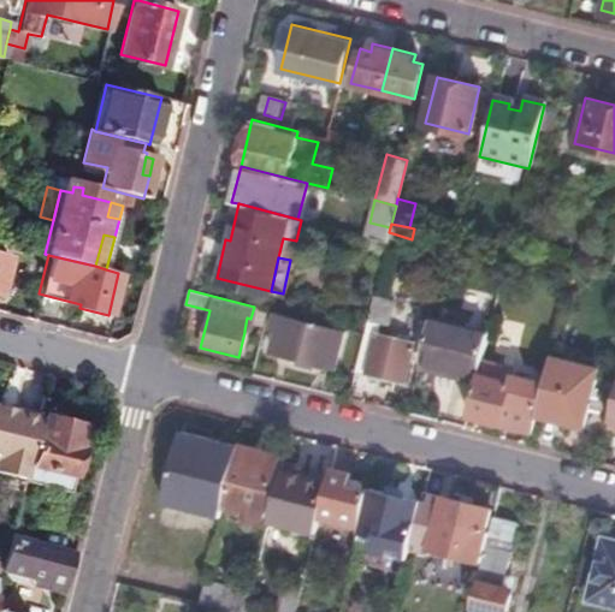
[(390,296),(374,292),(368,315),(384,320),(390,296)]
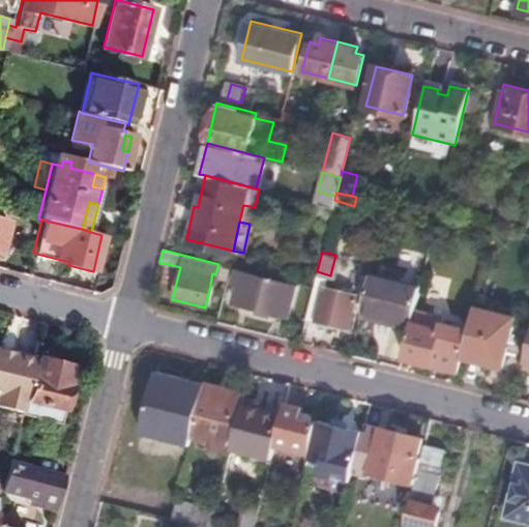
[(244,270),(232,267),(229,282),(235,284),(232,297),(241,300),(240,302),(286,314),(294,285),(243,272),(244,270)]
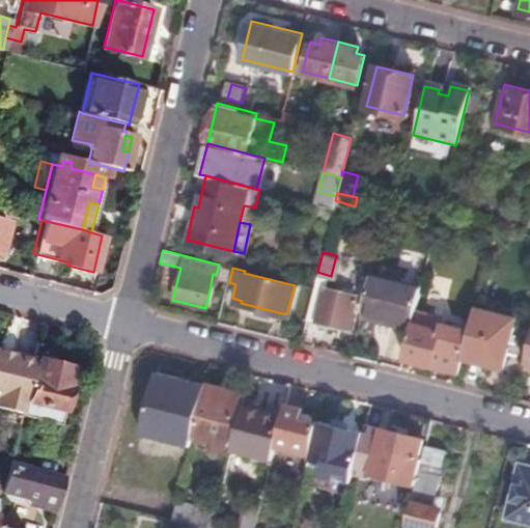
[(370,272),(360,309),(411,322),(420,284),(370,272)]
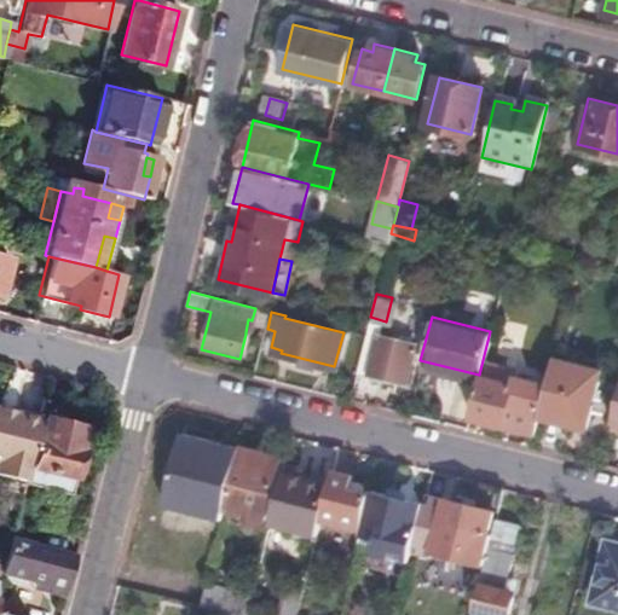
[(520,348),(525,323),(509,319),(504,344),(520,348)]
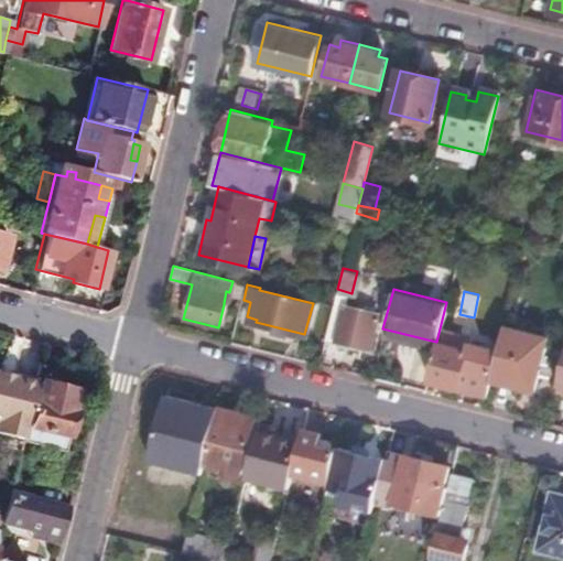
[(376,312),(334,301),(333,306),(325,336),(368,346),(376,312)]
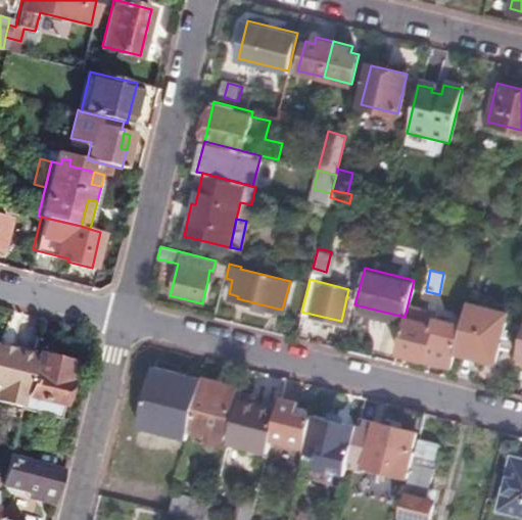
[(467,301),(462,325),(455,350),(494,360),(507,312),(467,301)]
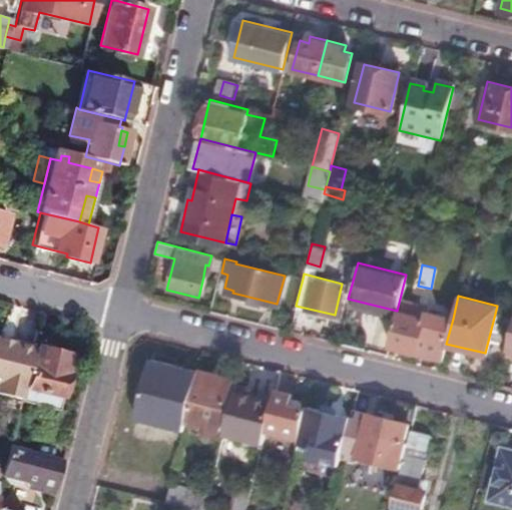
[(397,311),(388,345),(443,358),(446,344),(453,319),(427,312),(425,317),(397,311)]
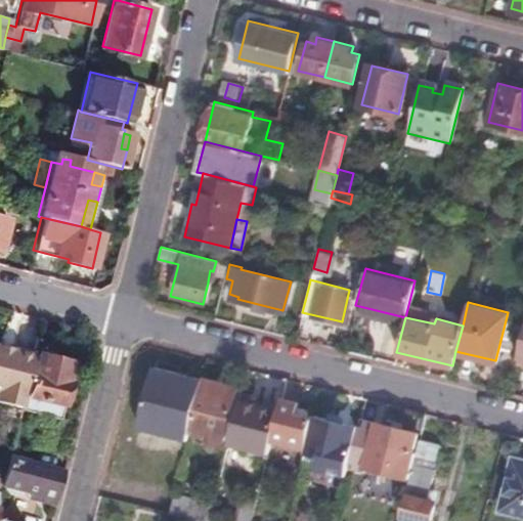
[(36,351),(51,354),(53,346),(38,342),(36,351)]
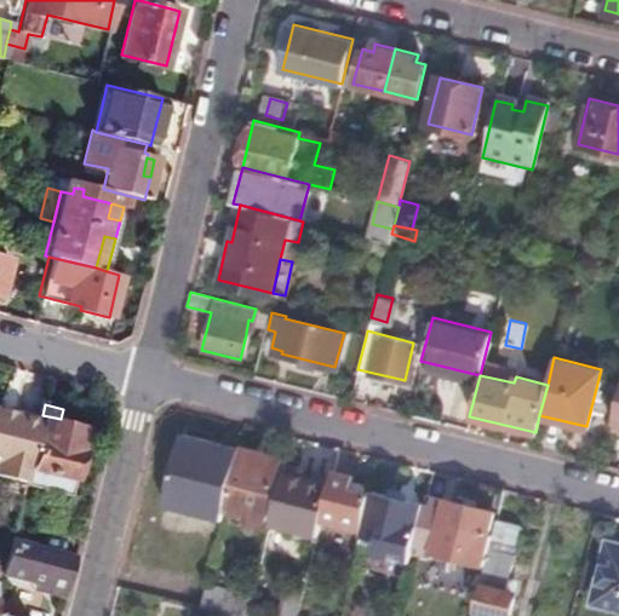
[(12,407),(11,413),(39,420),(41,414),(12,407)]
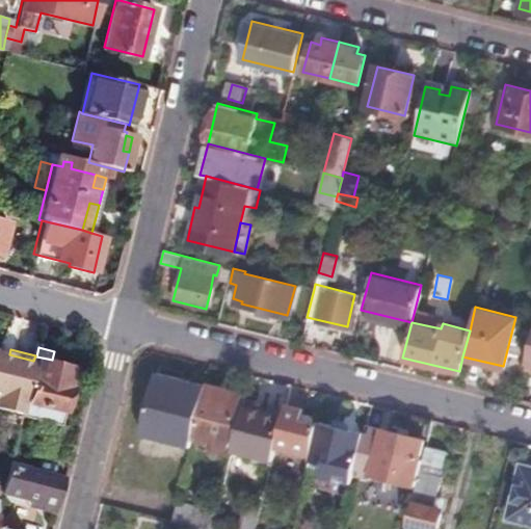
[(9,354),(0,351),(0,358),(7,360),(9,354)]
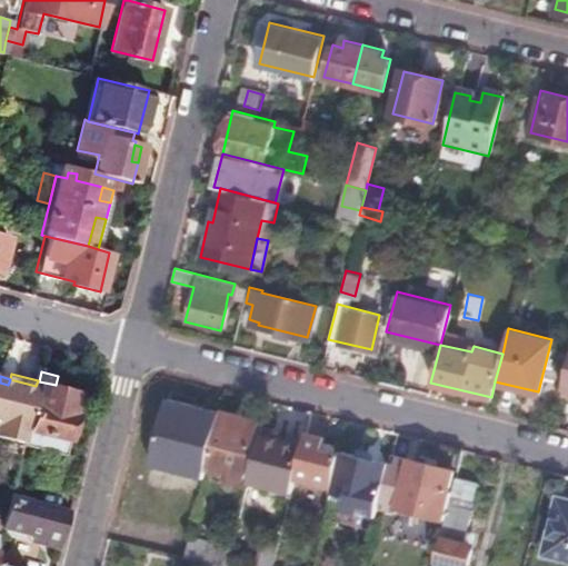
[(0,438),(21,444),(36,386),(10,379),(8,385),(0,383),(0,438)]
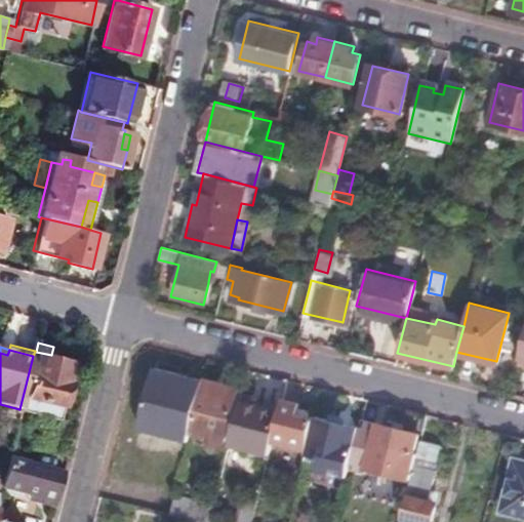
[(51,355),(36,352),(23,407),(59,415),(69,379),(65,378),(70,360),(51,355)]
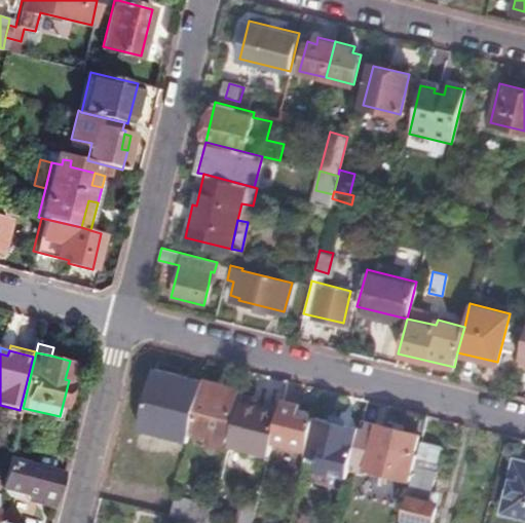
[(185,384),(148,376),(135,428),(172,438),(185,384)]
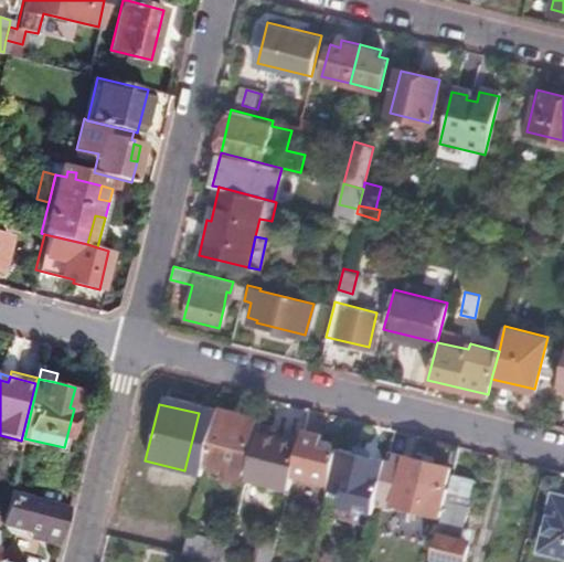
[(221,475),(238,479),(254,416),(219,407),(205,464),(222,468),(221,475)]
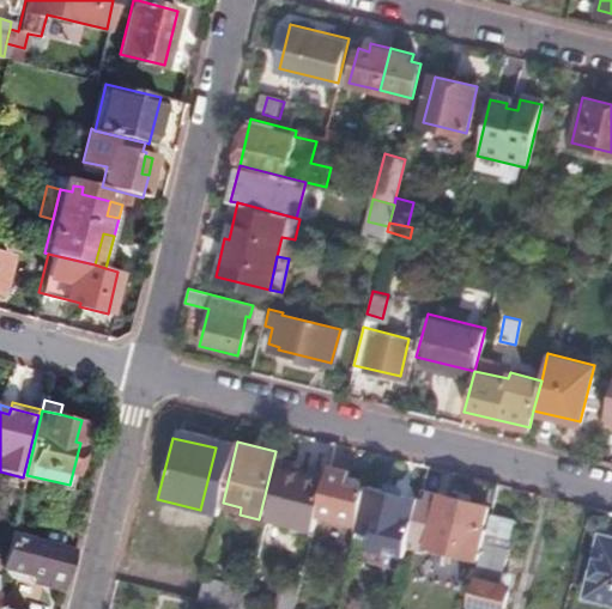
[(277,464),(297,469),(298,460),(279,455),(277,464)]
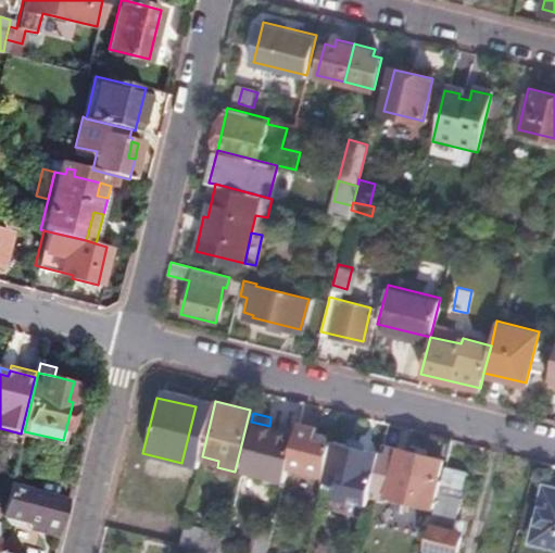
[(286,462),(324,472),(331,442),(312,437),(315,424),(297,419),(293,431),(286,462)]
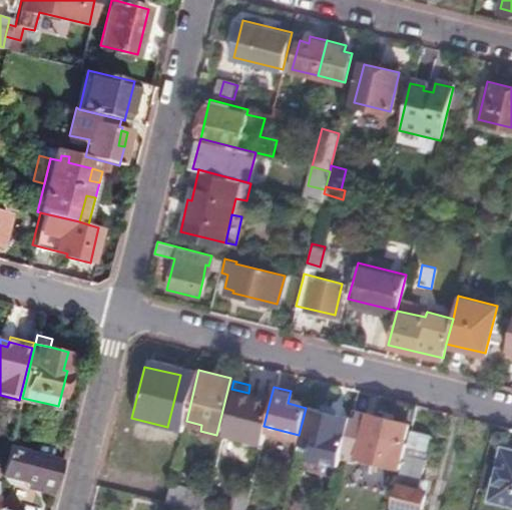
[(248,393),(231,389),(220,432),(260,442),(264,426),(271,398),(248,393)]
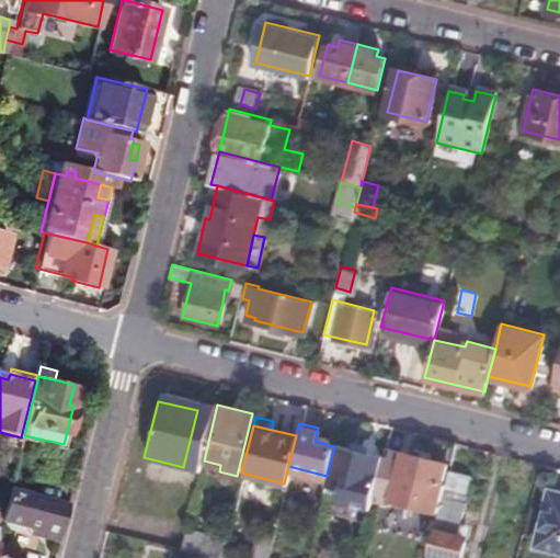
[(352,446),(335,443),(334,446),(327,476),(323,490),(336,494),(335,499),(369,508),(384,455),(366,451),(360,448),(362,443),(353,441),(352,446)]
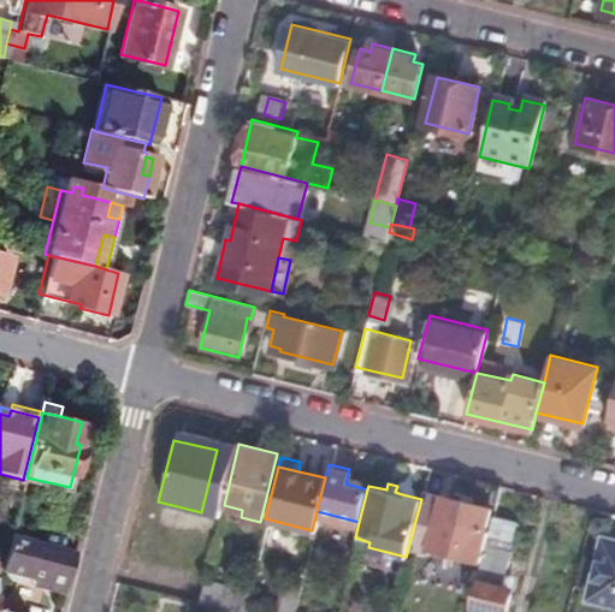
[(429,557),(477,569),(479,559),(482,551),(490,517),(492,506),(423,488),(421,499),(406,557),(426,562),(429,557)]
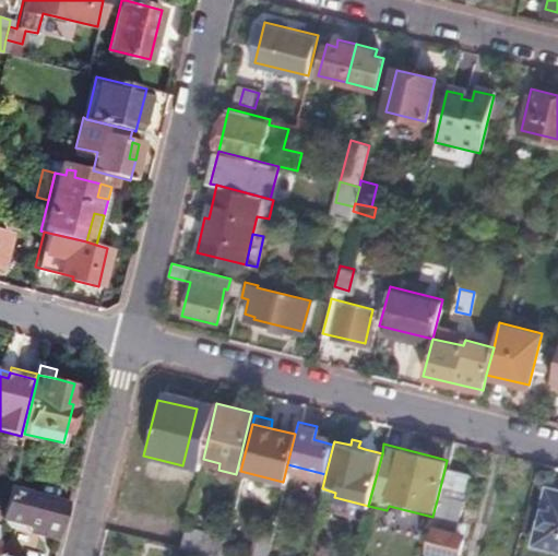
[(467,475),(444,470),(437,500),(454,505),(462,500),(467,475)]
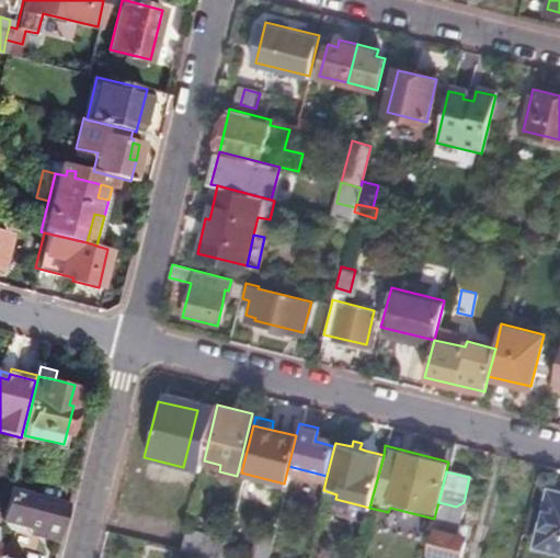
[(537,545),(559,550),(559,491),(551,489),(537,545)]
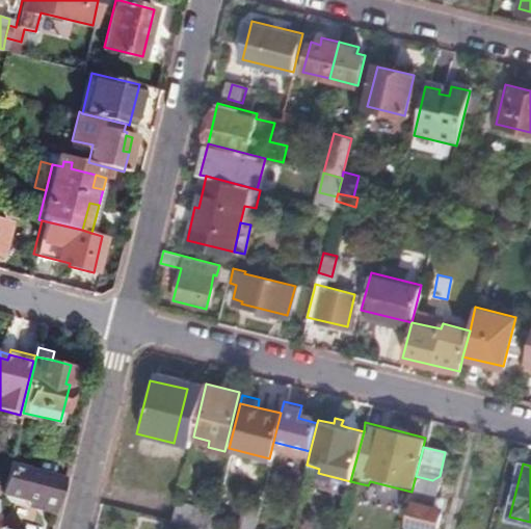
[(62,478),(10,465),(4,492),(31,498),(55,504),(62,478)]
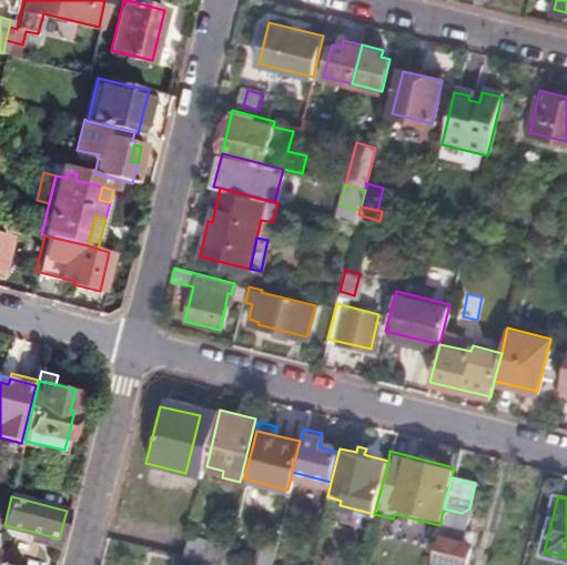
[(442,516),(439,525),(428,564),(455,564),(455,563),(465,561),(469,546),(462,540),(466,522),(442,516)]
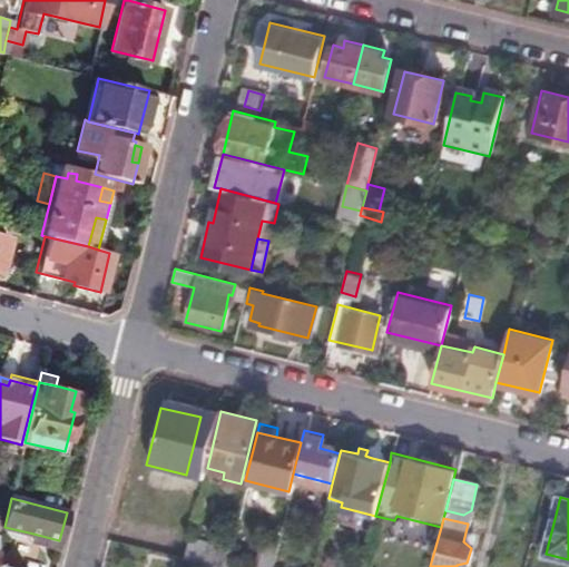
[(59,540),(33,534),(31,543),(57,548),(59,540)]
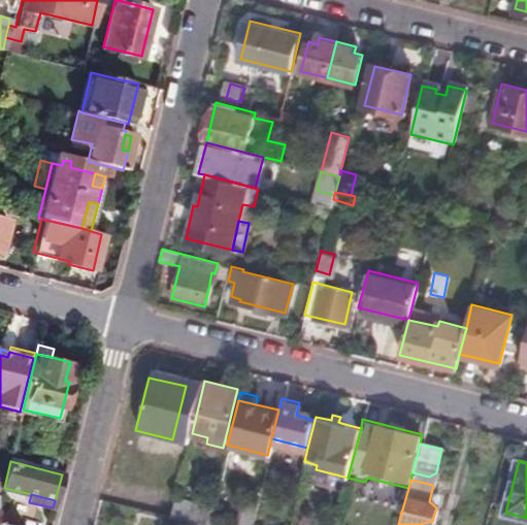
[(167,515),(172,516),(206,524),(209,512),(195,509),(196,503),(172,496),(167,515)]
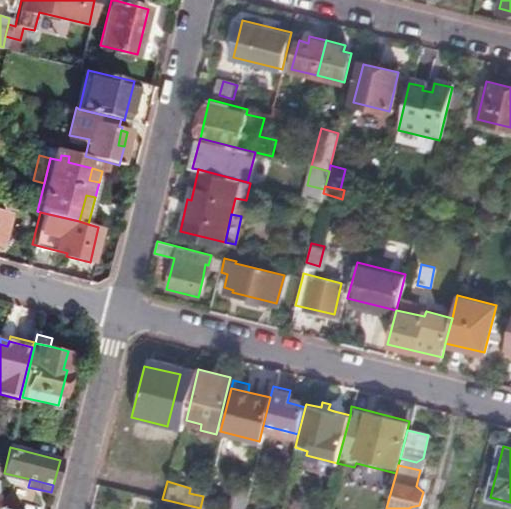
[(241,508),(247,489),(234,486),(228,508),(241,508)]
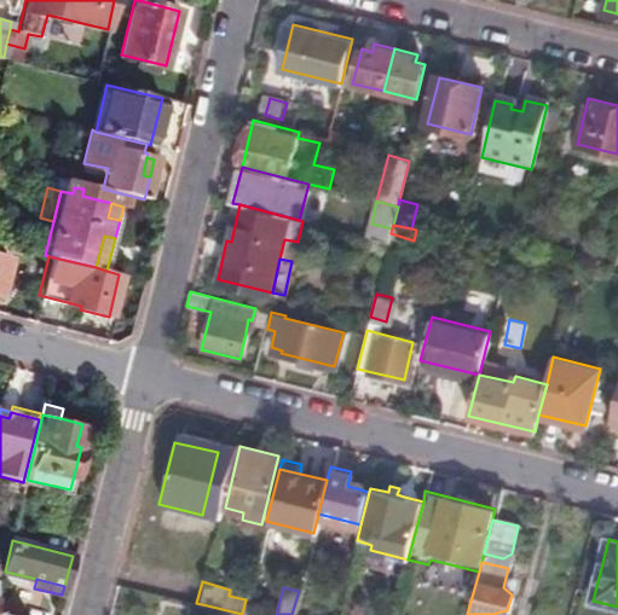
[(200,614),(202,604),(196,603),(191,602),(188,614),(200,614)]
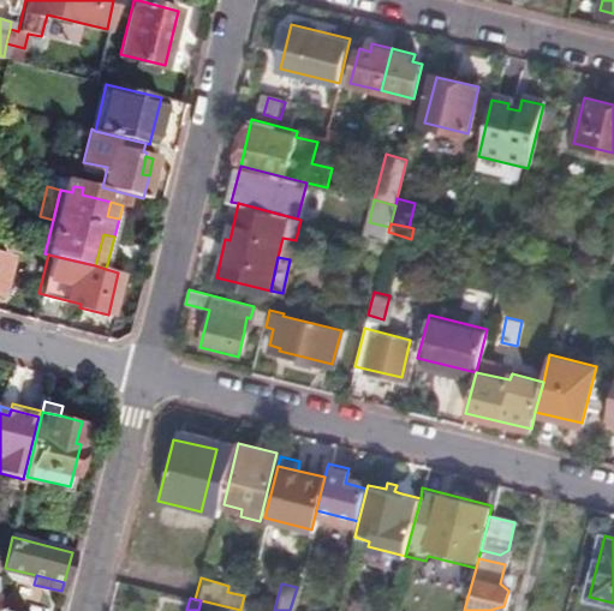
[(243,610),(240,610),(201,600),(198,610),(243,610)]
